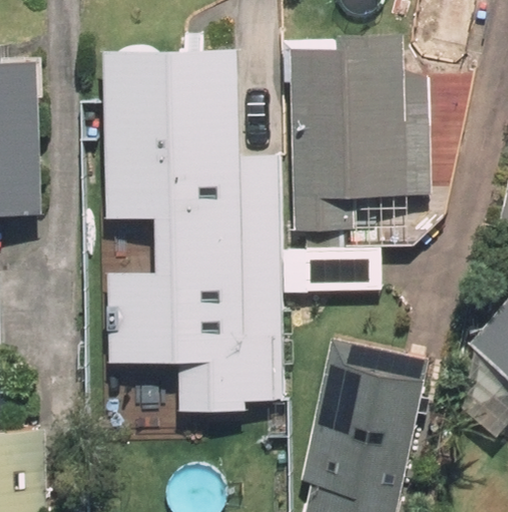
[(290,37),(293,232),(352,231),(351,204),(427,203),(425,76),(404,77),(404,35),(290,37)]
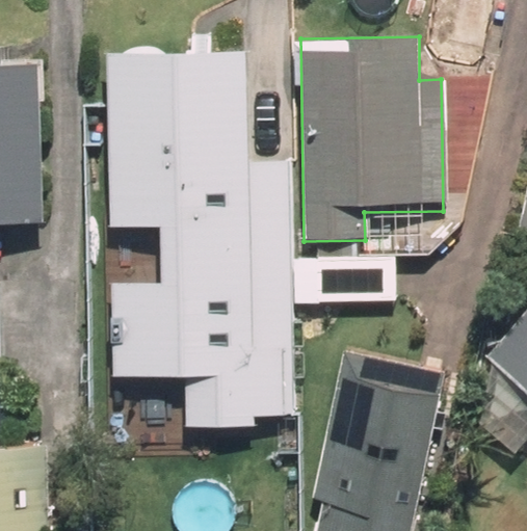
[(286,51),(107,53),(109,231),(148,231),(149,283),(109,283),(111,379),(178,378),(179,423),(251,422),(251,415),(290,414),(286,51)]
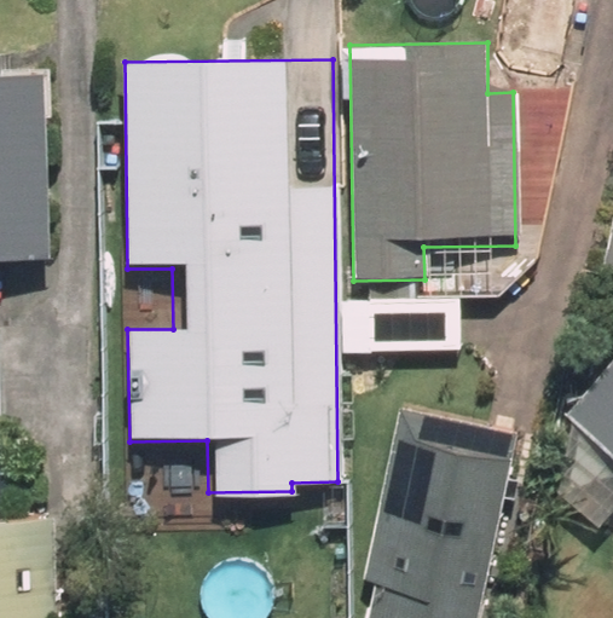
[(0,260),(46,260),(45,74),(0,74),(0,260)]
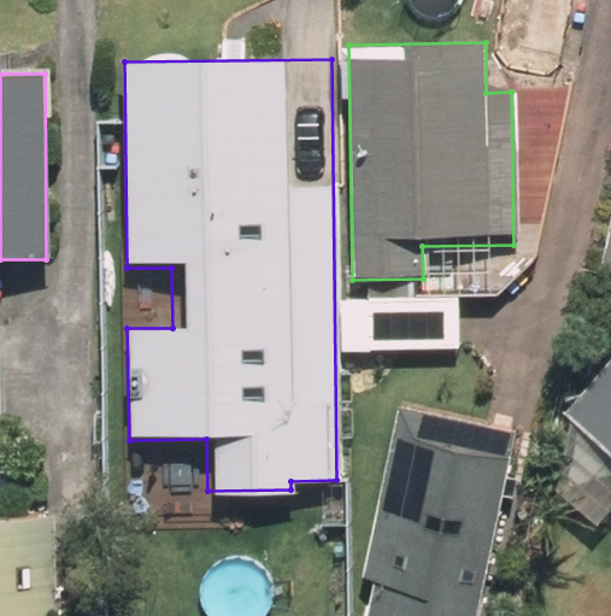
[(346,350),(454,348),(453,303),(345,304),(346,350)]
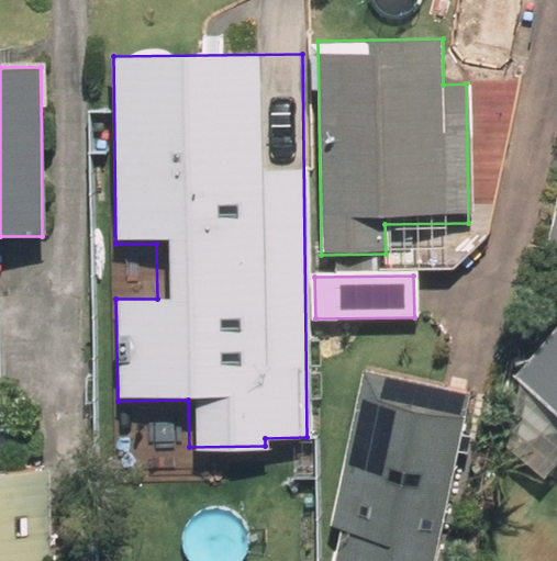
[(556,326),(509,384),(556,424),(556,326)]
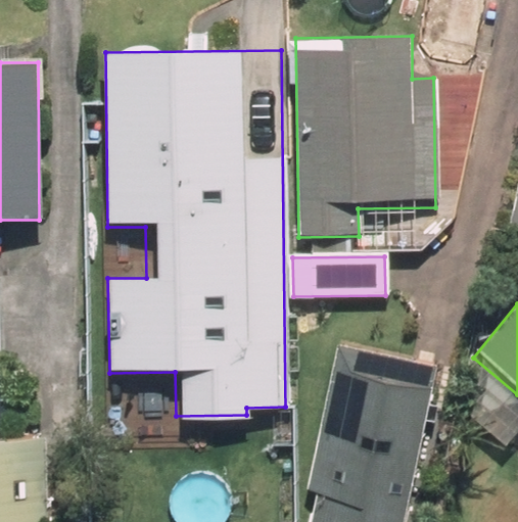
[(403,521),(436,368),(335,345),(296,521),(403,521)]
